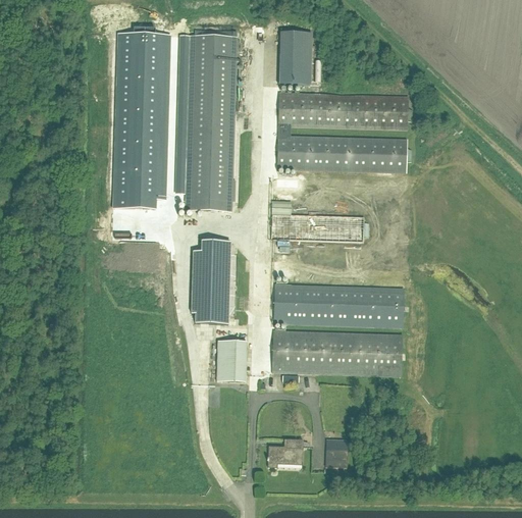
[(170,34),(160,34),(155,34),(155,29),(134,29),(133,33),(118,33),(113,207),(155,208),(156,198),(165,198),(170,34)]
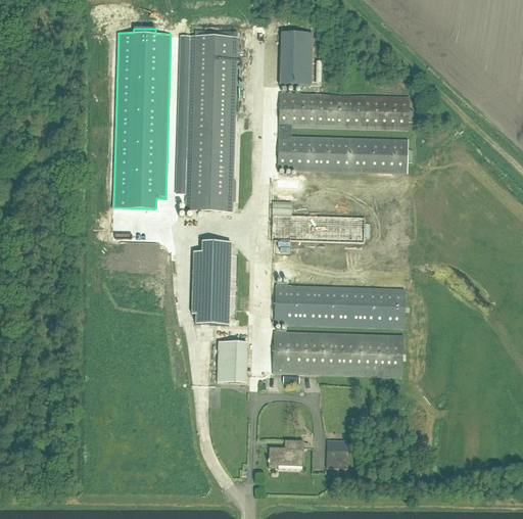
[(306,85),(307,30),(281,29),(280,84),(306,85)]
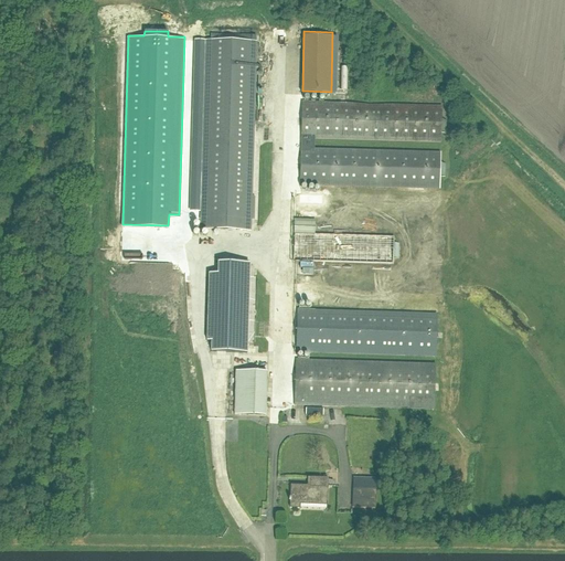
[(255,39),(205,38),(201,214),(200,226),(249,228),(255,39)]
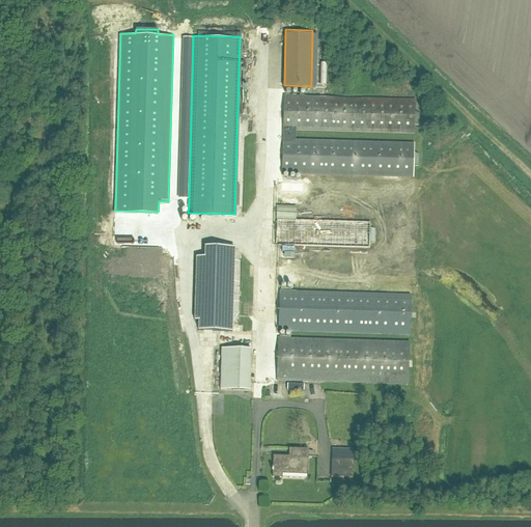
[(413,132),(414,96),(282,95),(281,172),(411,175),(412,142),(294,139),(294,129),(413,132)]
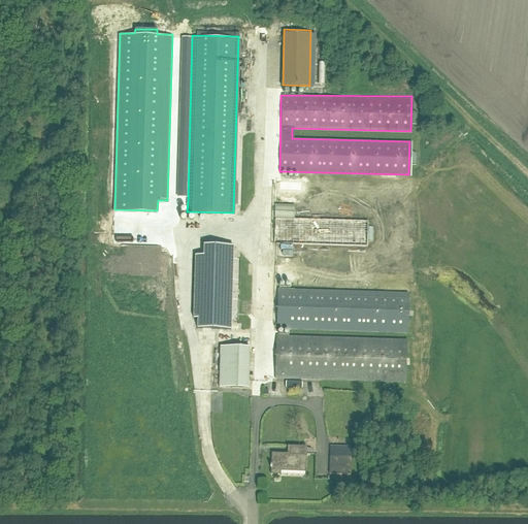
[(409,200),(274,197),(273,258),(407,261),(409,200)]
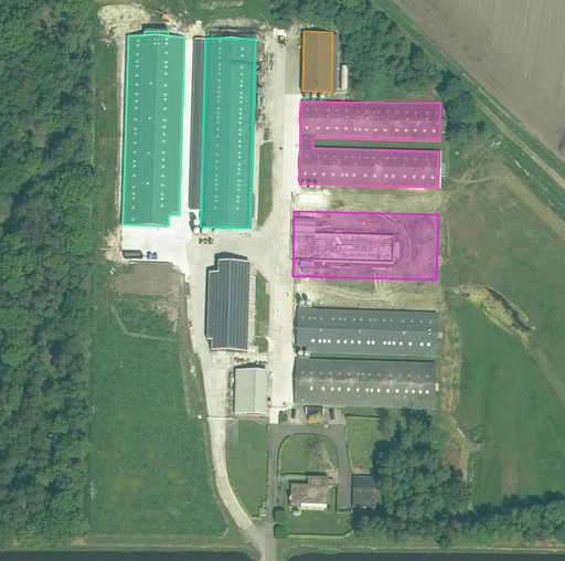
[(217,271),(209,271),(206,338),(212,338),(211,348),(246,349),(248,272),(217,271)]
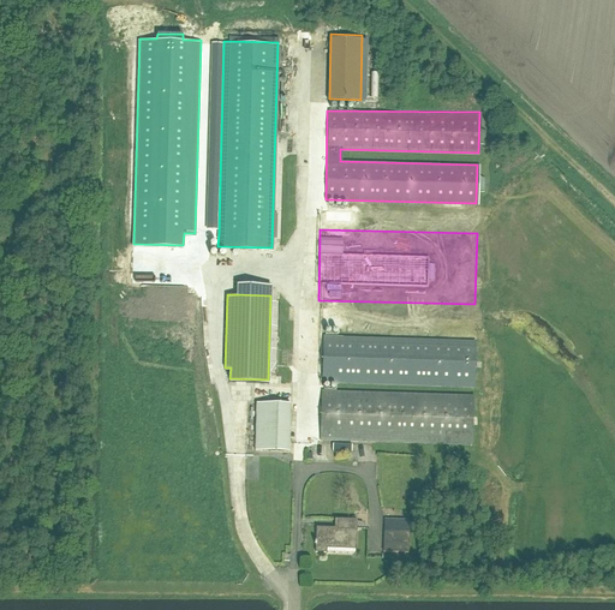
[(475,387),(476,336),(324,332),(323,382),(475,387)]
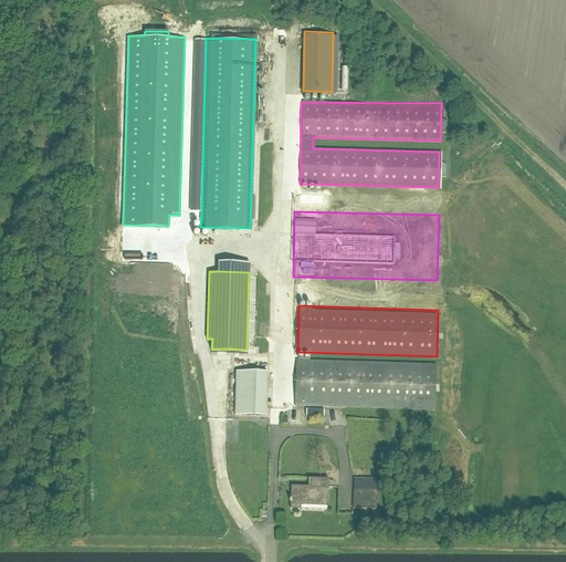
[(435,407),(436,361),(296,356),(295,403),(435,407)]
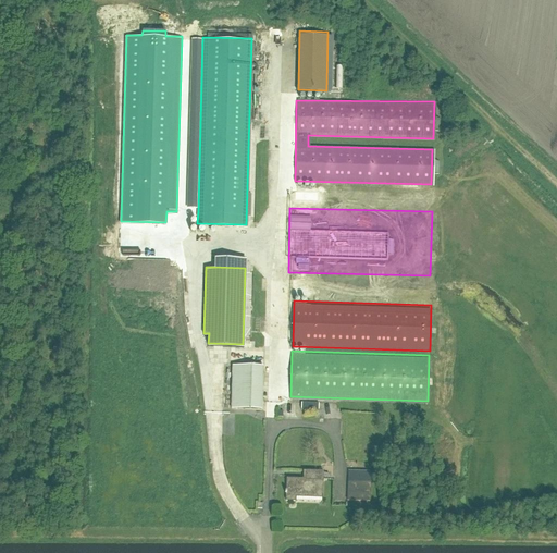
[(261,408),(261,367),(231,367),(231,408),(261,408)]
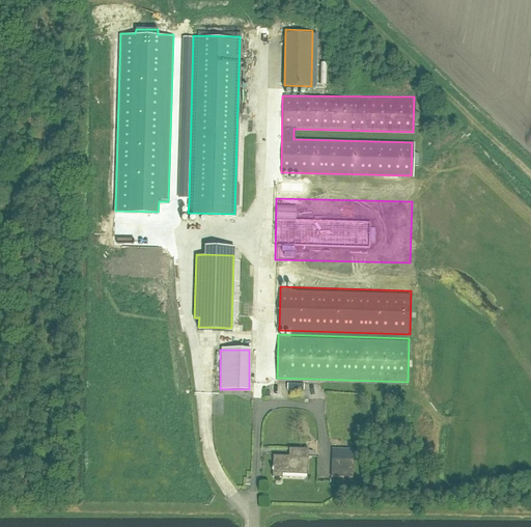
[(308,455),(308,447),(290,446),(290,453),(273,453),(272,474),(281,474),(281,471),(307,472),(306,475),(307,475),(308,455)]
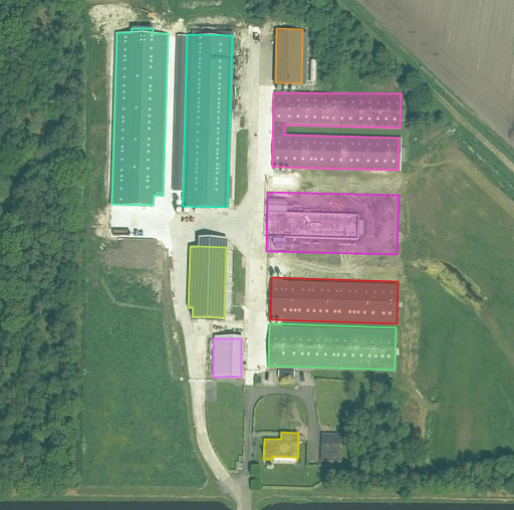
[(341,459),(341,443),(321,443),(320,459),(341,459)]
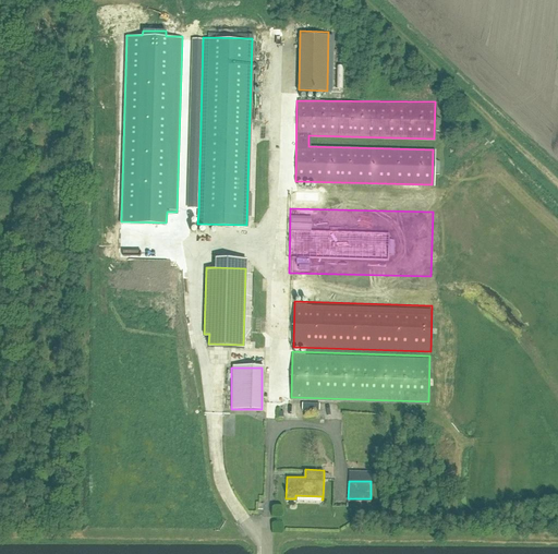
[(277,513),(286,512),(284,502),(276,503),(277,513)]
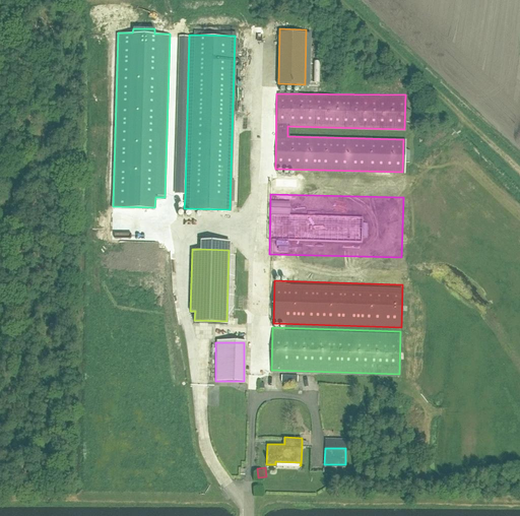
[(266,482),(257,482),(258,491),(267,490),(266,482)]
